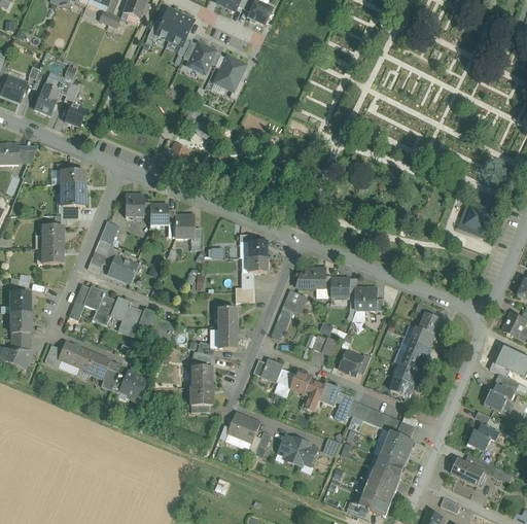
[(127,0),(123,11),(127,13),(125,20),(135,24),(138,18),(139,18),(146,0),(127,0)]
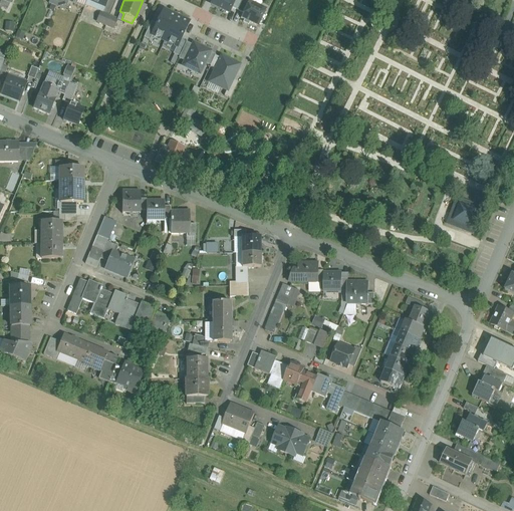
[(212,0),(212,2),(213,3),(229,10),(234,0),(212,0)]
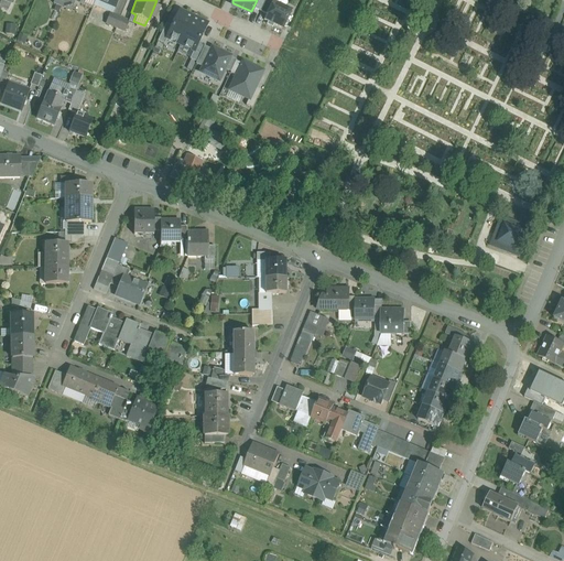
[(292,8),(275,0),(273,0),(264,17),(264,18),(283,27),(292,8)]
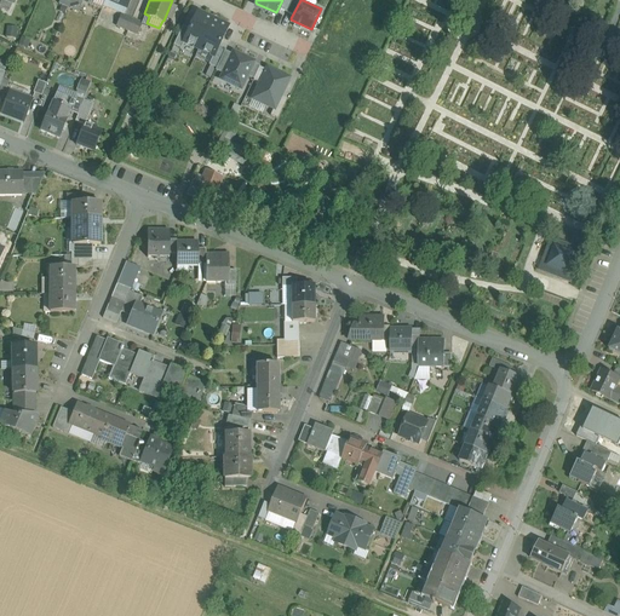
[(197,9),(190,24),(183,39),(190,42),(199,46),(213,16),(197,9)]
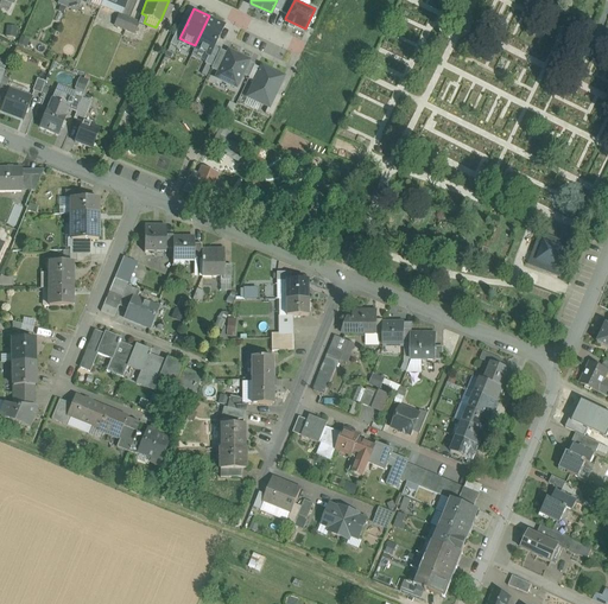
[(130,16),(119,12),(114,23),(125,27),(130,16)]
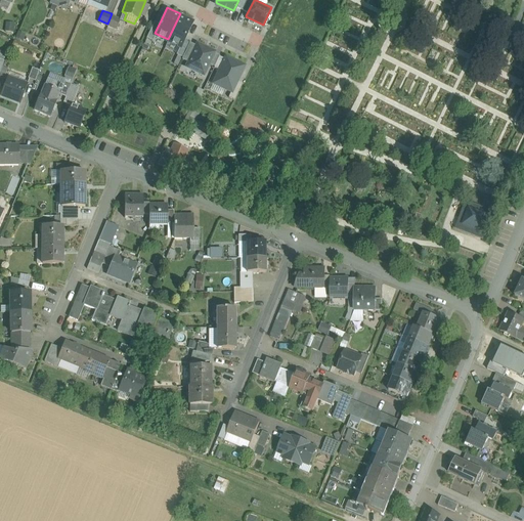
[(120,17),(112,13),(107,24),(116,27),(120,17)]
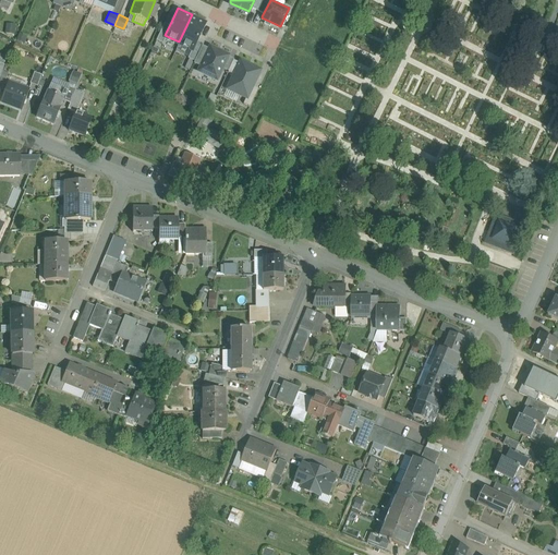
[(192,14),(179,41),(192,48),(205,21),(192,14)]
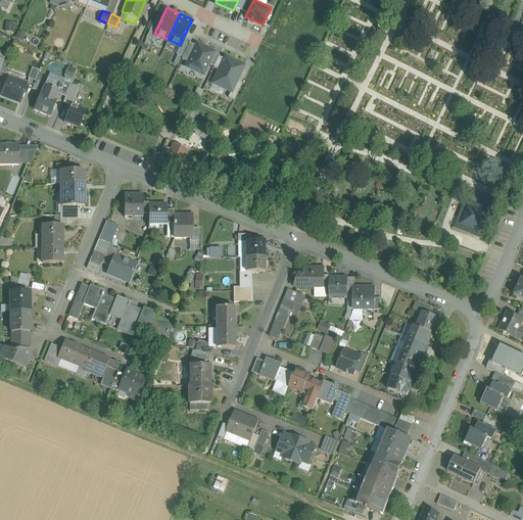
[(4,28),(13,30),(14,19),(6,18),(4,28)]
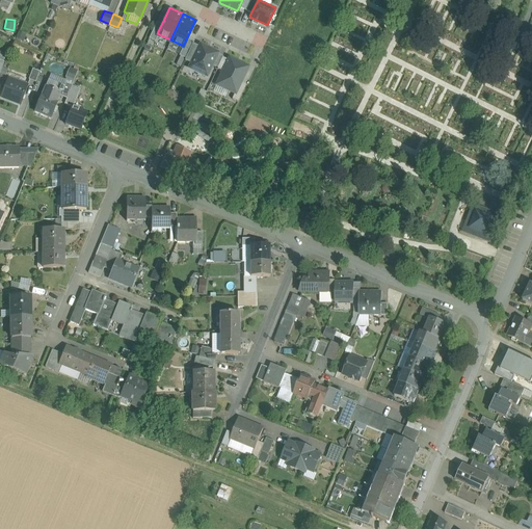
[(188,65),(207,75),(218,51),(200,43),(188,65)]
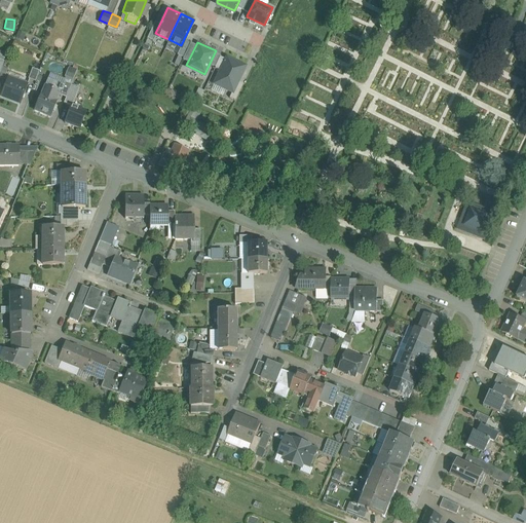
[(226,55),(214,82),(232,90),(245,65),(226,55)]
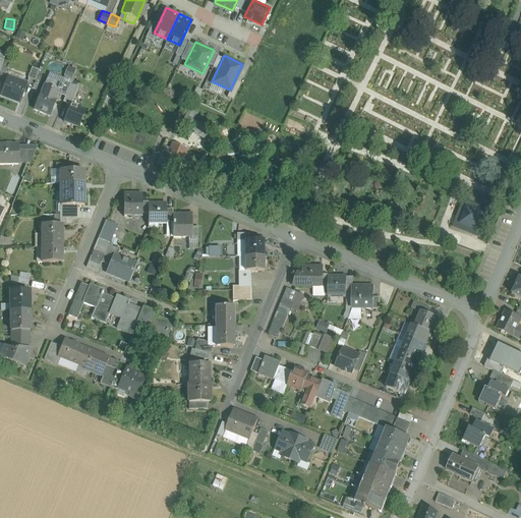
[(39,68),(32,65),(27,75),(35,78),(39,68)]
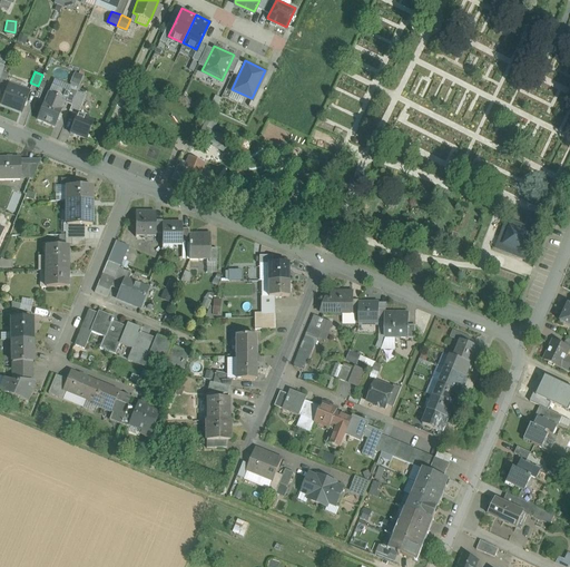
[(21,90),(8,85),(9,81),(8,81),(2,103),(22,110),(29,90),(22,87),(21,90)]
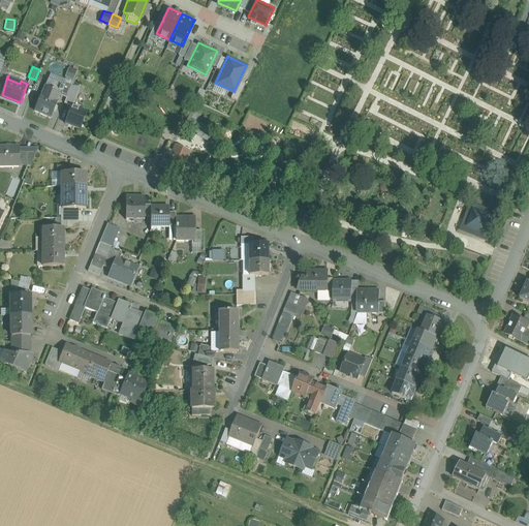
[(63,85),(48,79),(42,91),(41,91),(34,109),(51,115),(58,98),(57,97),(59,93),(60,93),(63,85)]
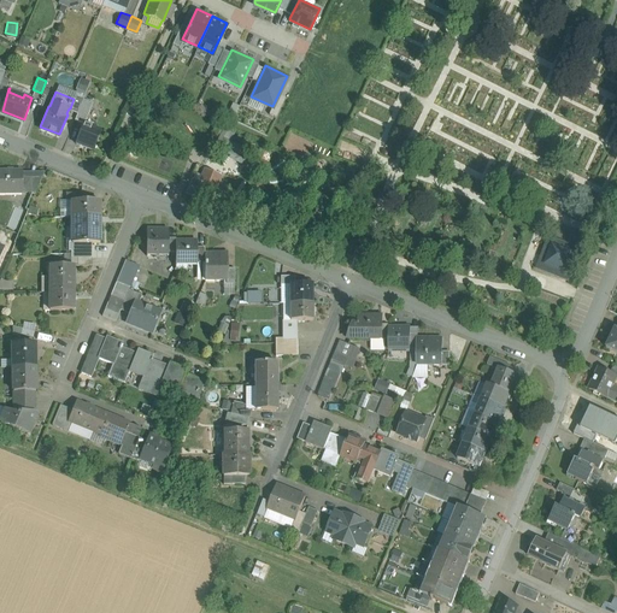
[(83,98),(76,95),(74,99),(70,108),(77,112),(83,98)]
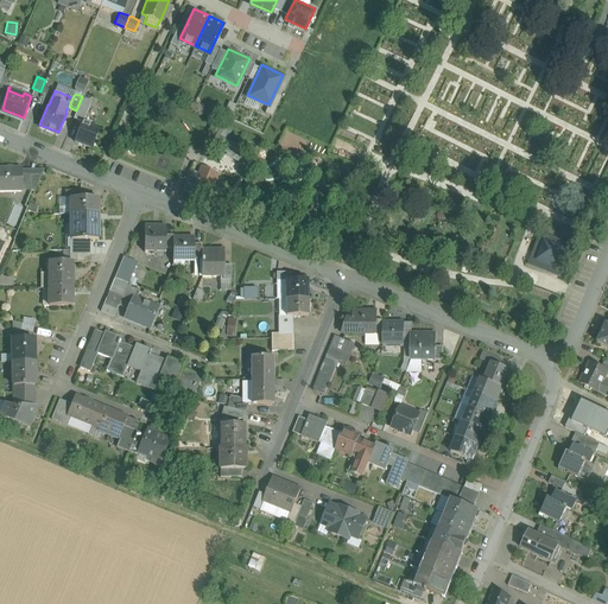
[(76,110),(74,116),(82,120),(90,100),(82,96),(76,110)]
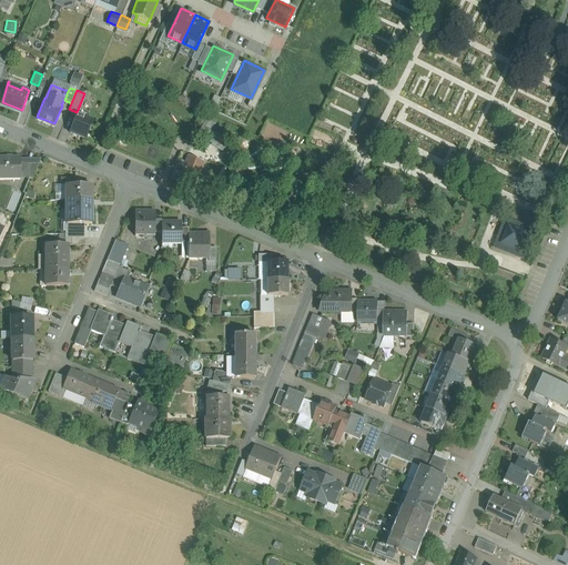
[(77,112),(70,130),(85,137),(92,118),(77,112)]
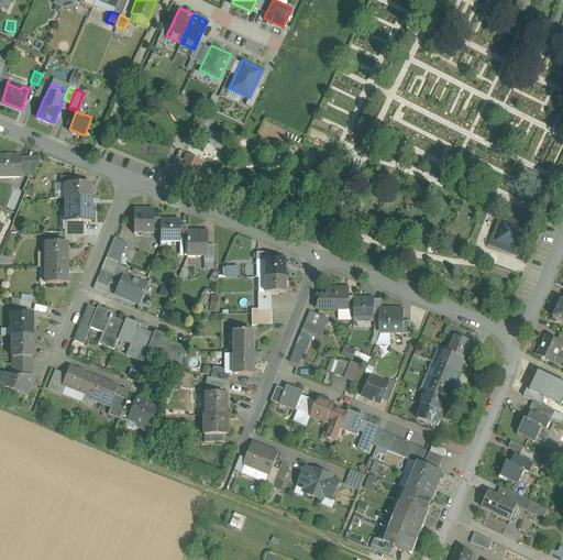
[(213,142),(217,135),(219,132),(200,123),(196,132),(213,142)]
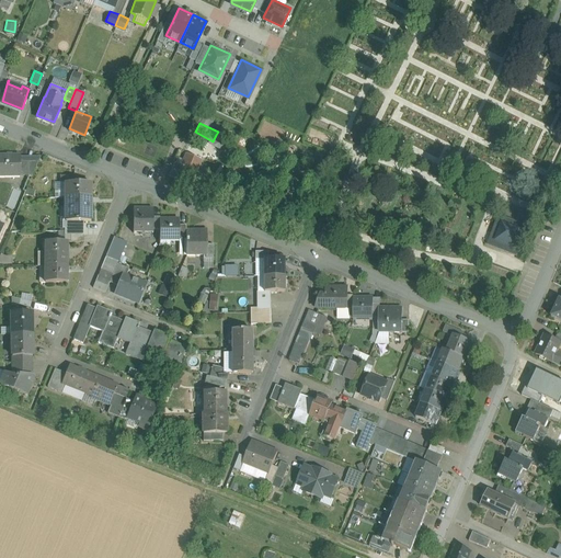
[(213,141),(212,144),(220,148),(225,139),(216,135),(213,141)]
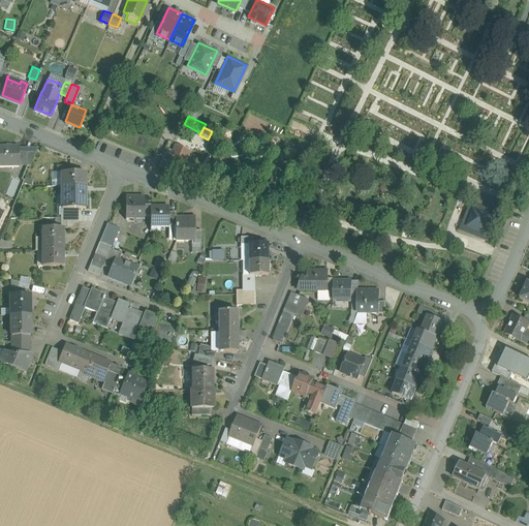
[(176,143),(173,150),(181,153),(175,167),(182,171),(184,163),(190,148),(176,143)]
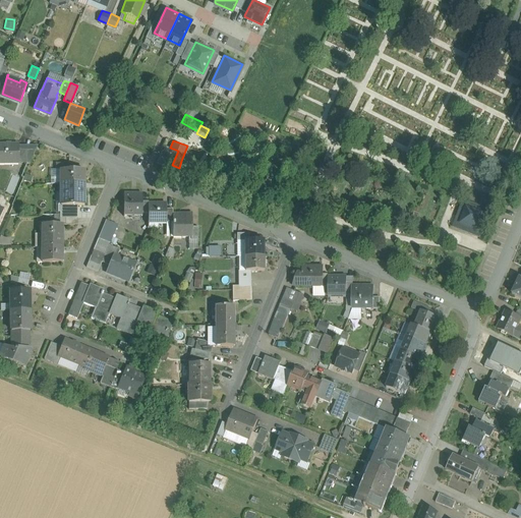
[(18,142),(0,141),(0,161),(19,161),(19,148),(18,142)]
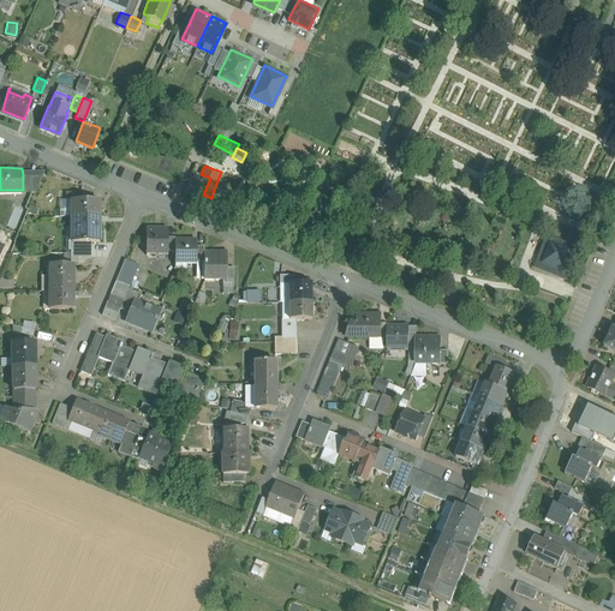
[(42,174),(30,174),(30,190),(35,191),(42,174)]
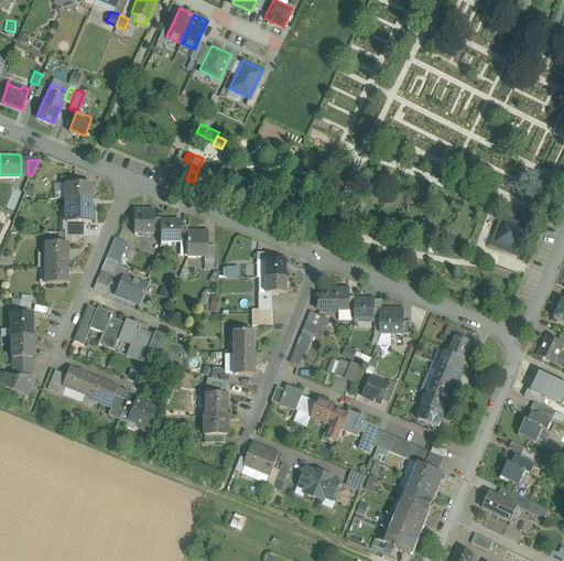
[(183,164),(176,161),(171,175),(176,177),(177,175),(186,179),(193,163),(184,160),(183,164)]
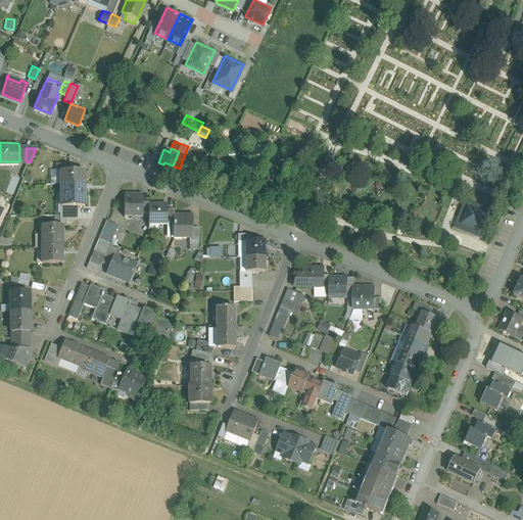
[(190,164),(182,161),(180,169),(188,172),(190,164)]
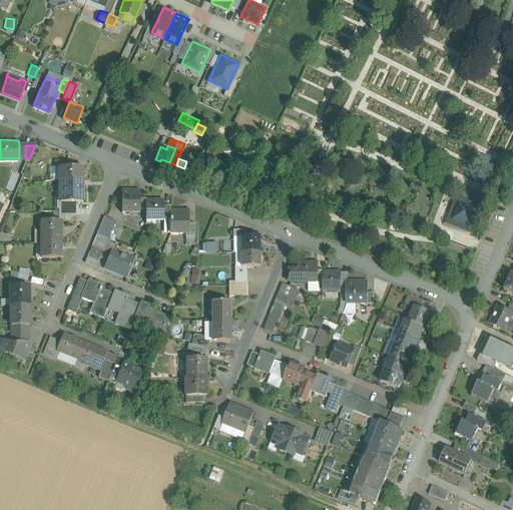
[(67,165),(59,165),(59,172),(62,172),(62,178),(83,178),(82,165),(67,165)]
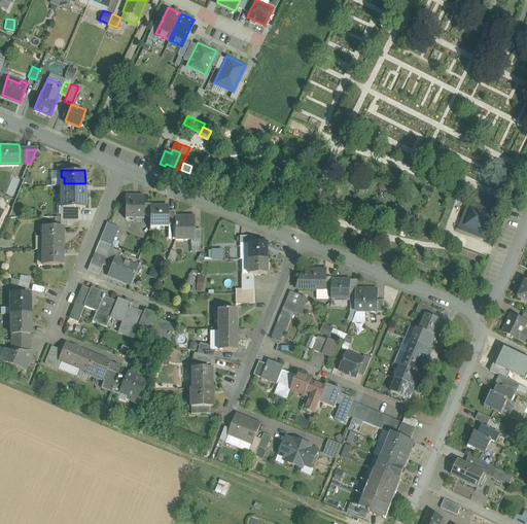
[(64,183),(61,183),(61,193),(64,193),(64,205),(61,205),(61,206),(70,206),(85,206),(85,183),(64,183)]
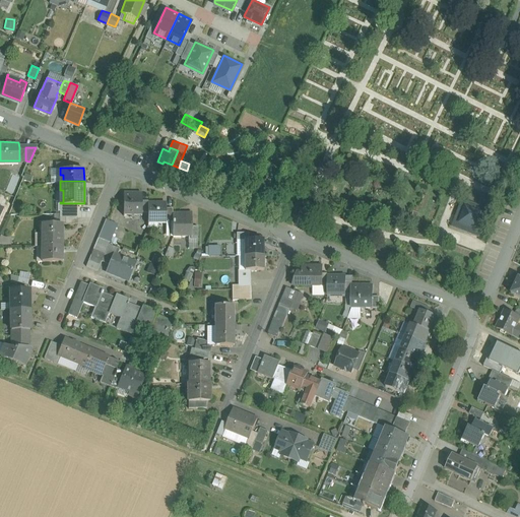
[(142,191),(123,191),(123,213),(124,213),(124,211),(140,211),(141,213),(141,211),(142,199),(142,191)]
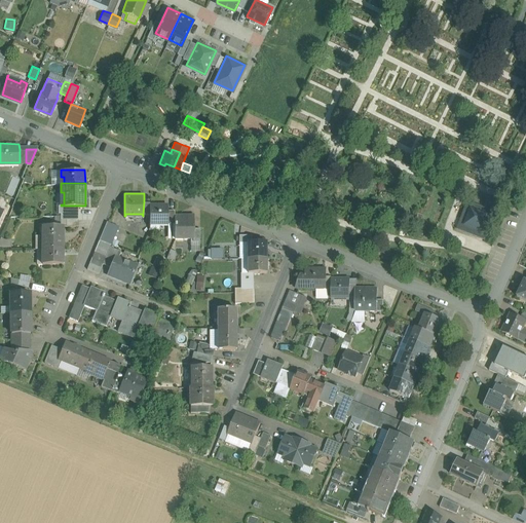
[(495,210),(467,199),(457,227),(484,237),(495,210)]
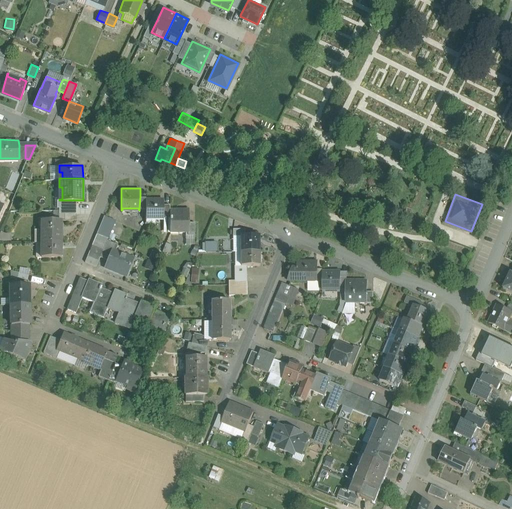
[(163,198),(146,198),(145,198),(145,208),(145,216),(163,216),(163,204),(163,203),(163,198)]
